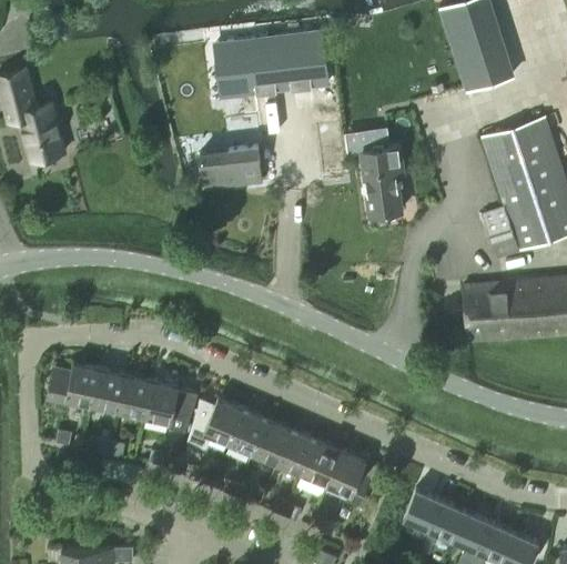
[(309,47),(174,62),(182,109),(314,88),(309,47)]
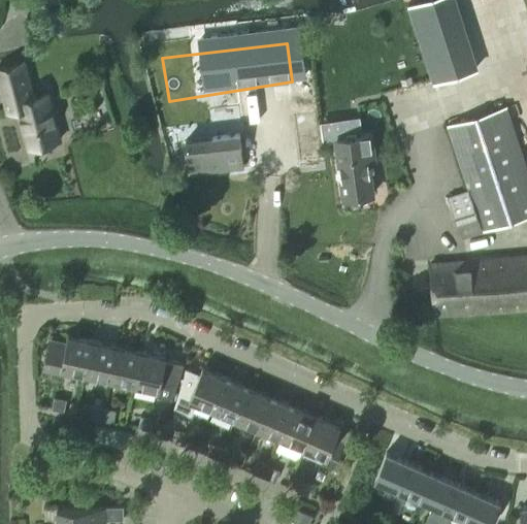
[(18,113),(18,116),(28,153),(59,144),(46,96),(27,101),(18,66),(0,71),(0,92),(6,117),(18,113)]
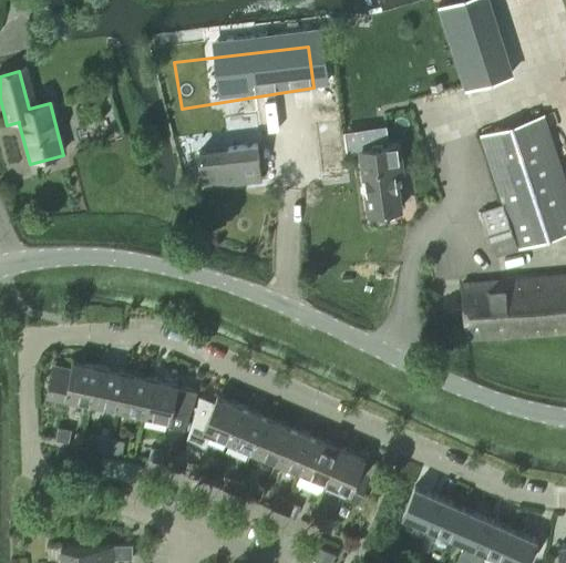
[(250,102),(254,130),(290,124),(287,98),(250,102)]
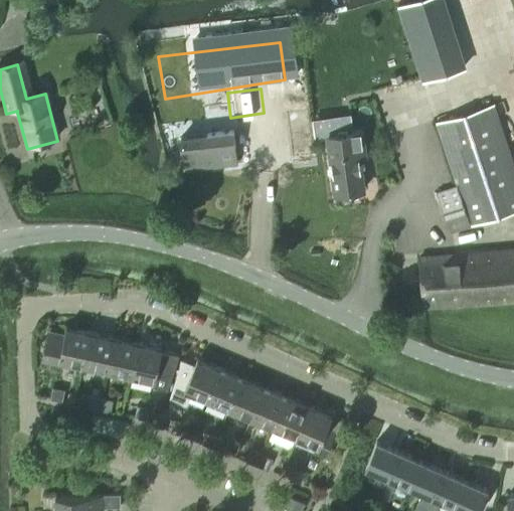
[(489,109),(434,127),(455,188),(434,195),(448,235),(513,213),(513,169),(493,108),(489,109)]
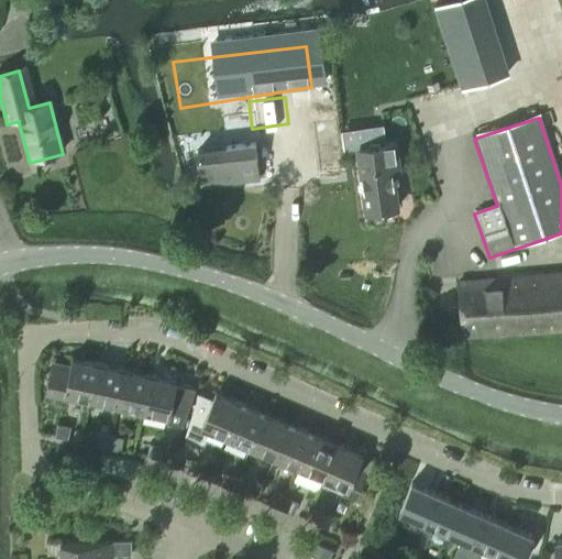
[(399,173),(395,146),(357,151),(366,216),(397,211),(394,189),(392,174),(399,173)]
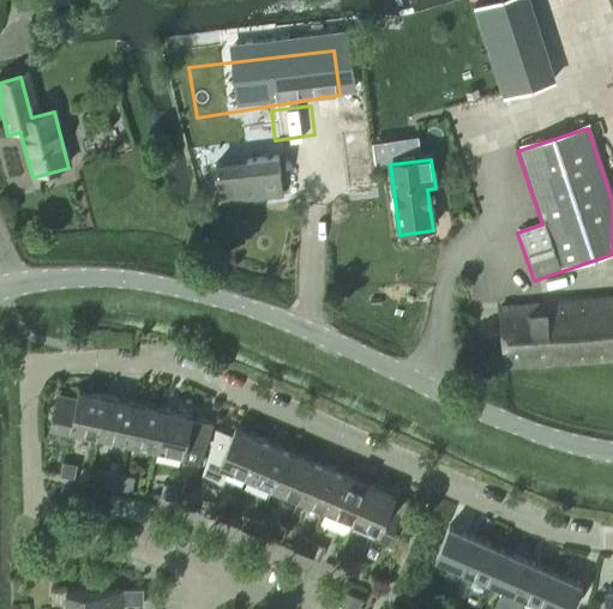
[(282,197),(283,197),(278,161),(215,168),(217,186),(210,190),(211,203),(218,205),(253,200),(252,197),(282,193),(282,197)]
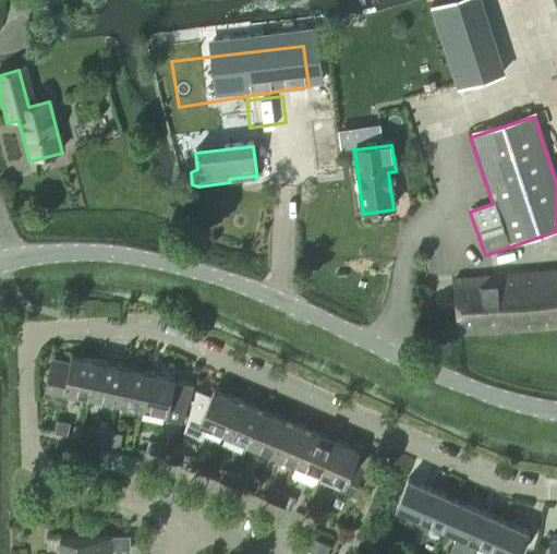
[(556,273),(453,284),(459,338),(556,329),(556,273)]
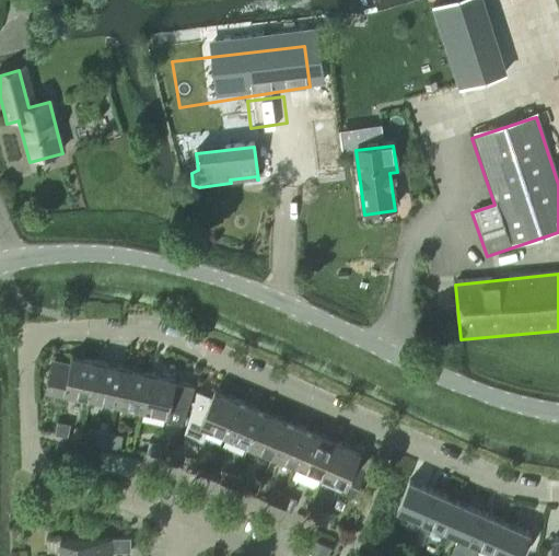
[(47,393),(90,403),(99,366),(71,359),(69,370),(53,366),(47,393)]
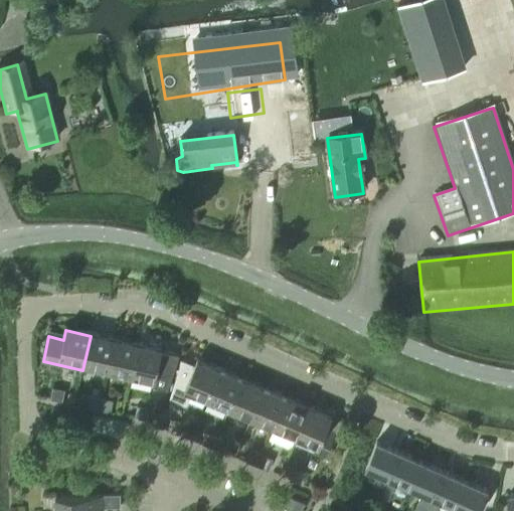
[(91,336),(82,370),(107,375),(115,341),(91,336)]
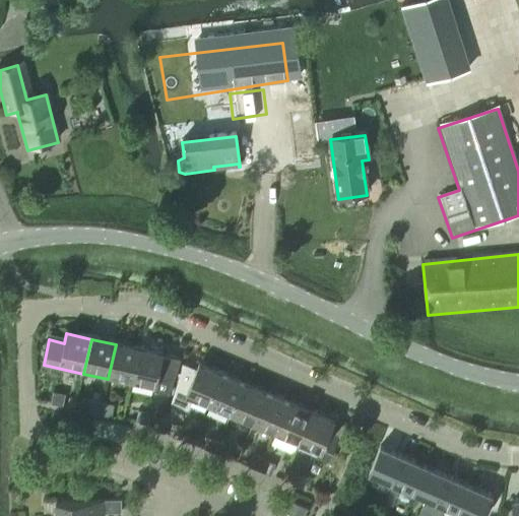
[(116,344),(108,379),(131,384),(138,349),(116,344)]
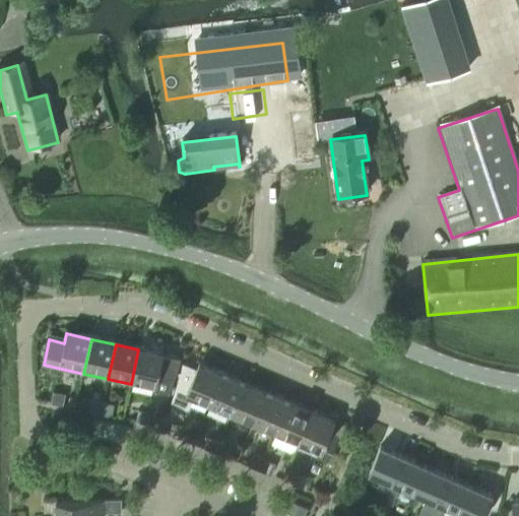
[(138,349),(131,384),(153,389),(152,395),(167,399),(179,363),(163,360),(164,356),(138,349)]
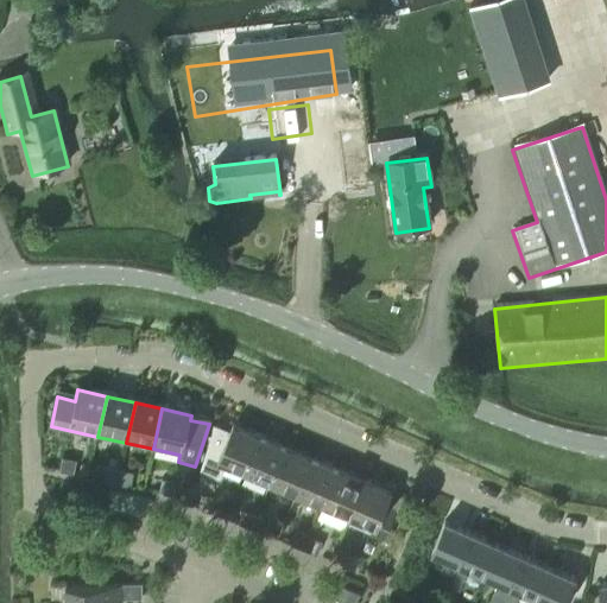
[(225,468),(244,476),(259,439),(233,427),(229,436),(215,430),(200,474),(219,482),(225,468)]
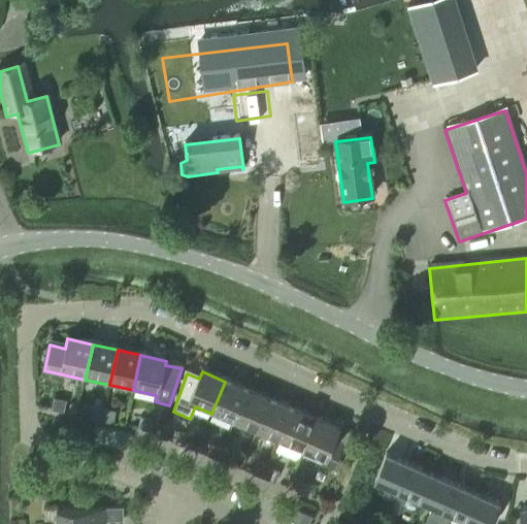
[(225,382),(211,414),(233,423),(246,391),(225,382)]
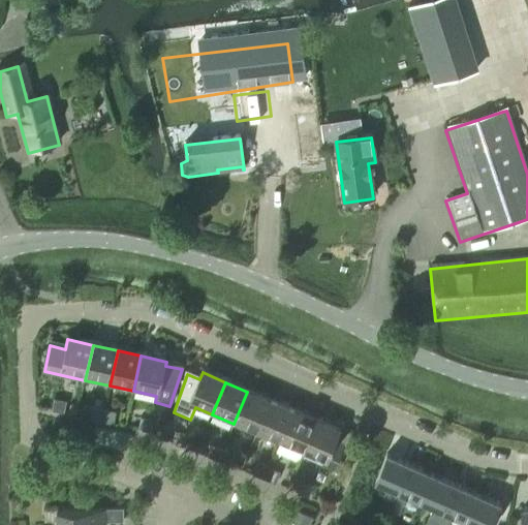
[(247,392),(234,424),(256,434),(271,401),(247,392)]
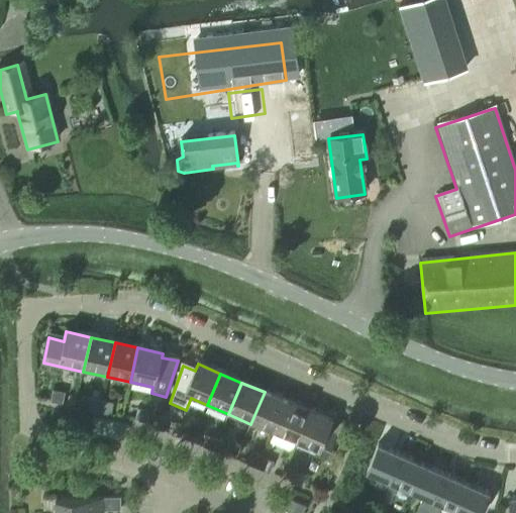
[(265,392),(250,424),(273,433),(286,401),(265,392)]
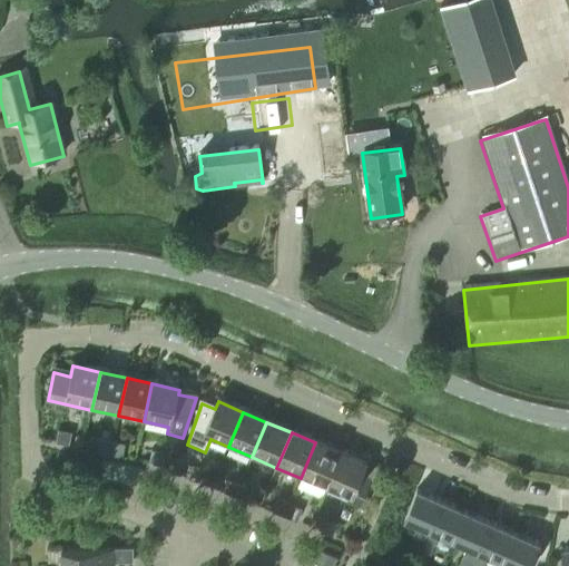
[(58,433),(55,447),(69,450),(71,436),(58,433)]
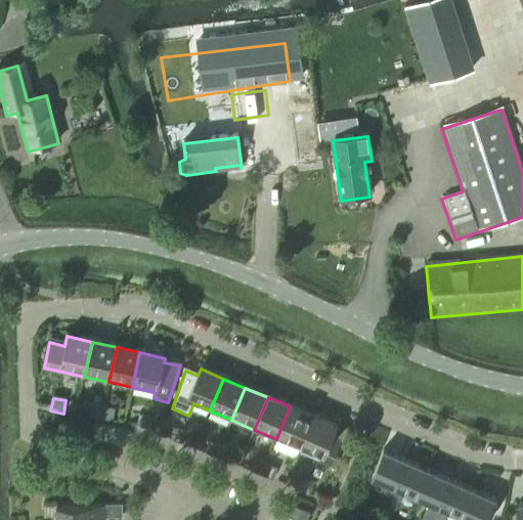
[(91,405),(88,417),(100,420),(103,407),(91,405)]
